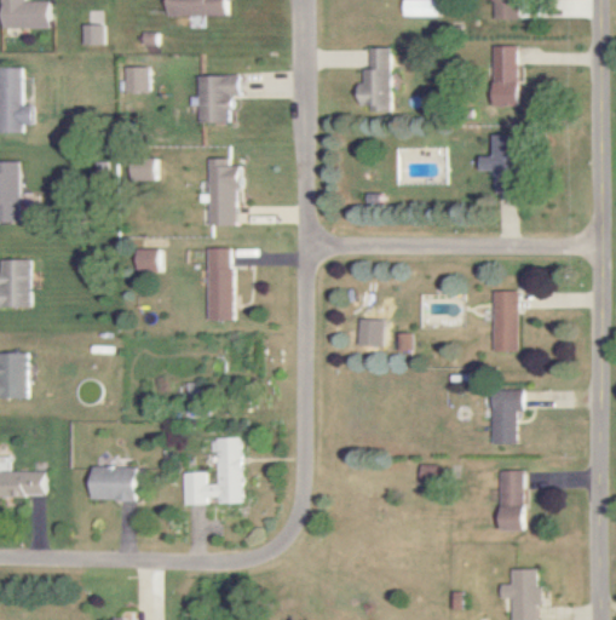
[(50,28),(50,3),(26,1),(24,0),(3,0),(3,28),(50,28)]
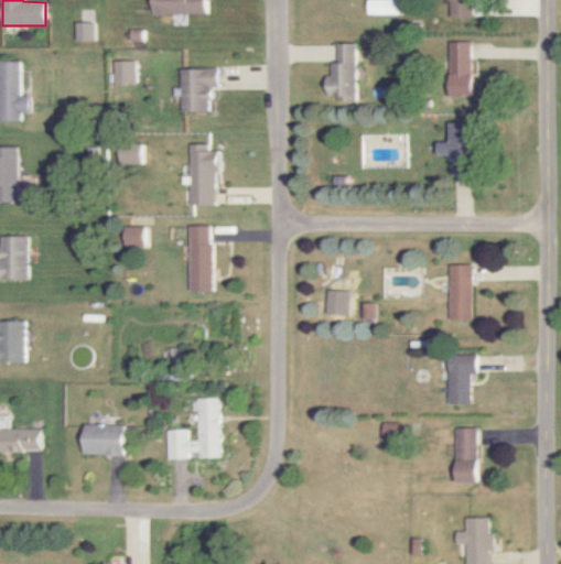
[(151,0),(151,14),(205,15),(205,0),(151,0)]
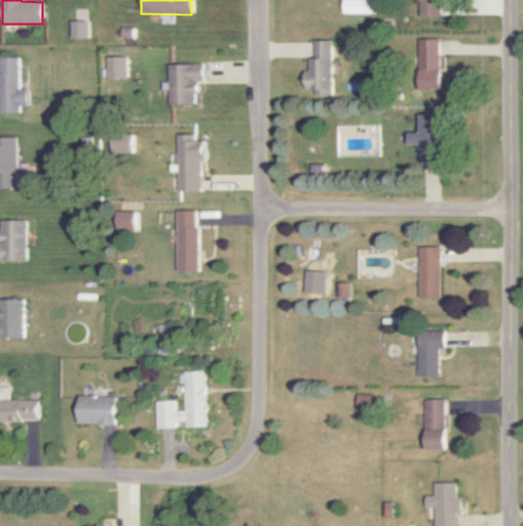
[(369,0),(340,0),(341,14),(370,13),(369,0)]
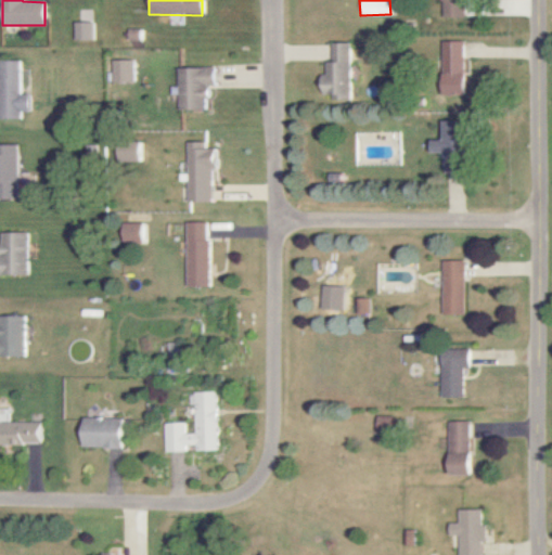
[(438,0),(439,17),(461,17),(460,0),(438,0)]
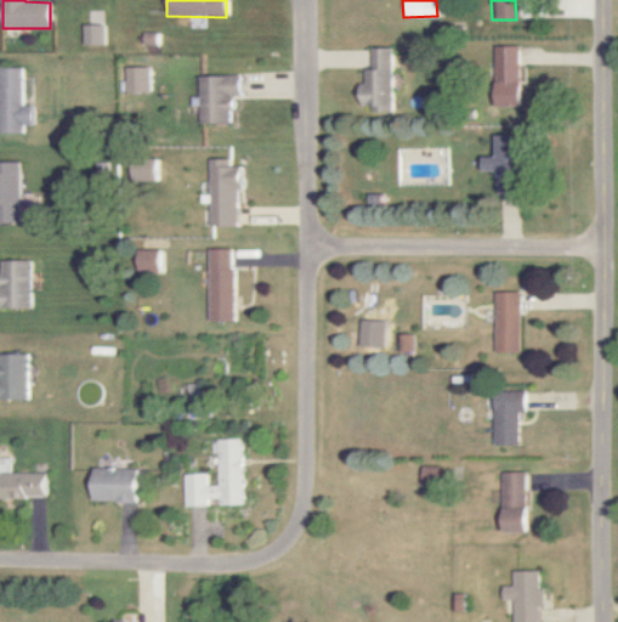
[(84,46),(103,45),(103,26),(84,26),(84,46)]
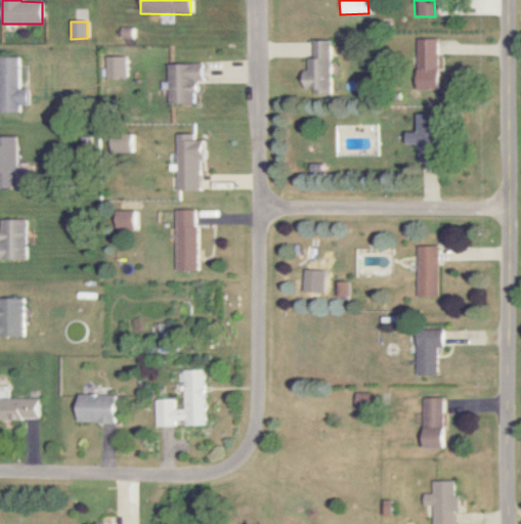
[(415,39),(416,90),(436,89),(434,39),(415,39)]
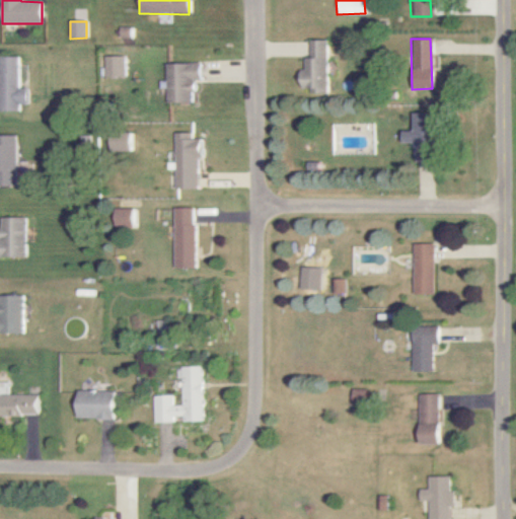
[(324,40),(308,40),(307,59),(302,58),(301,70),(299,70),(299,88),(307,88),(307,93),(323,93),(324,40)]
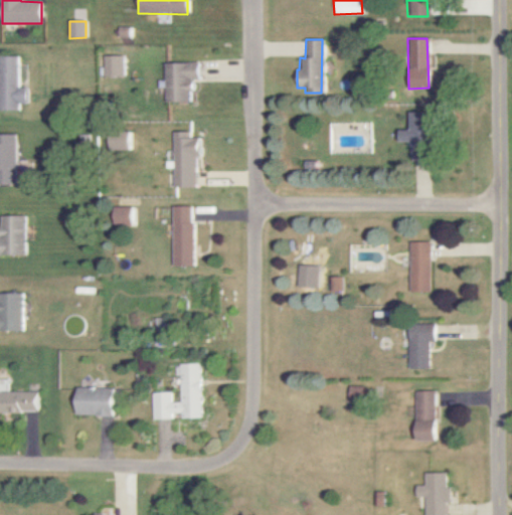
[(103,77),(123,76),(122,55),(103,56),(103,77)]
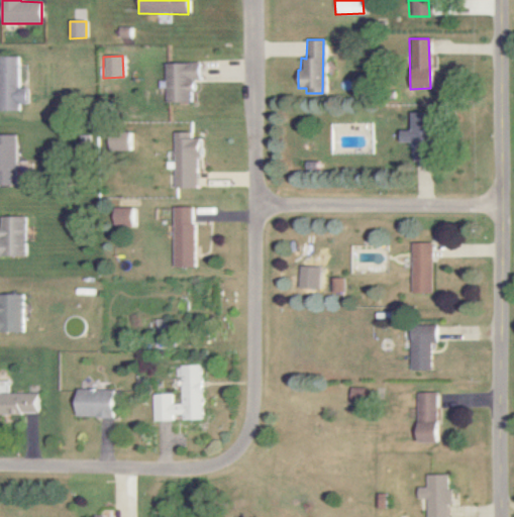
[(0,111),(18,111),(18,105),(26,105),(27,89),(18,89),(19,57),(0,57),(0,111)]
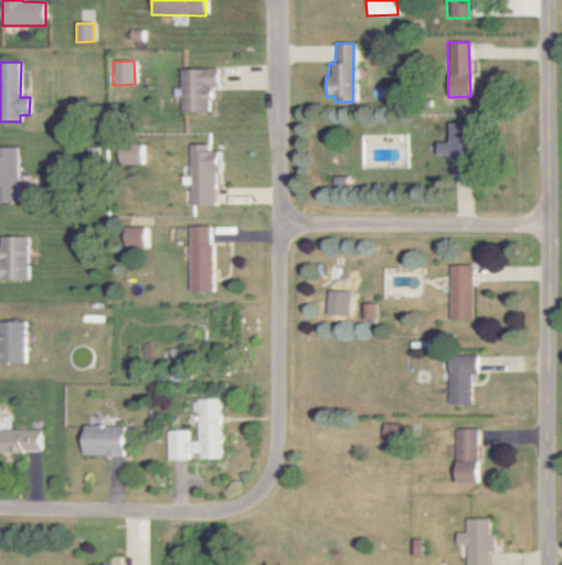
[(218,87),(216,68),(178,70),(179,113),(209,113),(209,87),(218,87)]
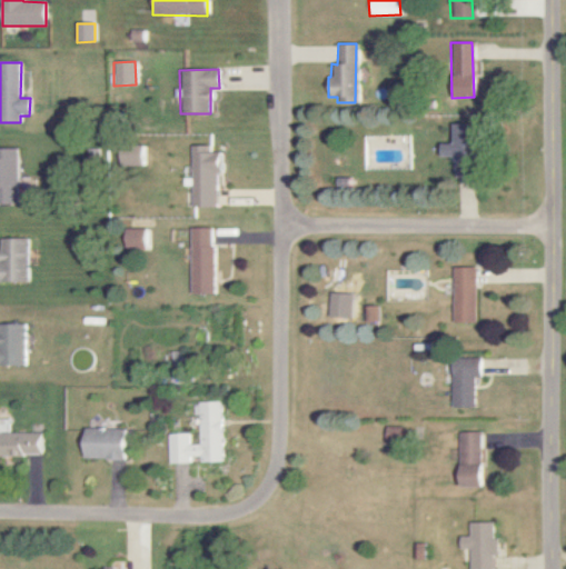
[(439,157),(452,157),(452,173),(468,173),(468,127),(450,127),(450,143),(439,143),(439,157)]
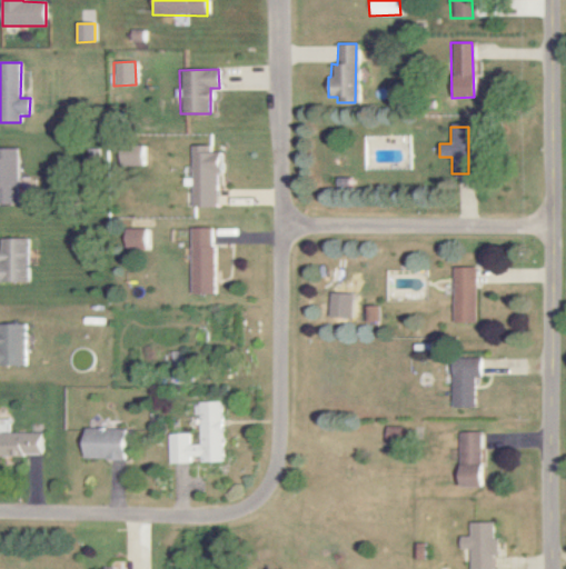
[(188,207),(212,208),(214,173),(219,173),(219,153),(207,153),(208,147),(189,146),(188,207)]
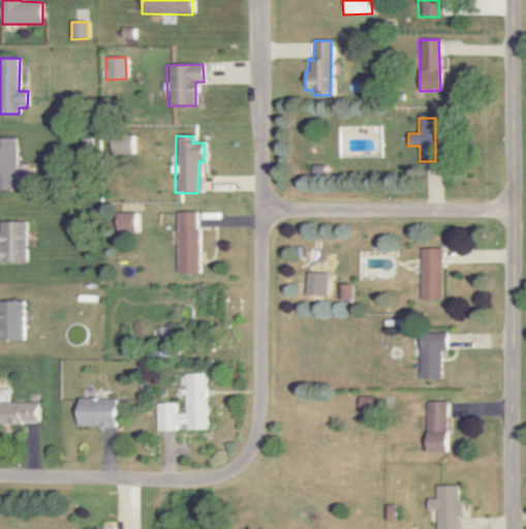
[(131,154),(130,136),(110,136),(111,155),(131,154)]
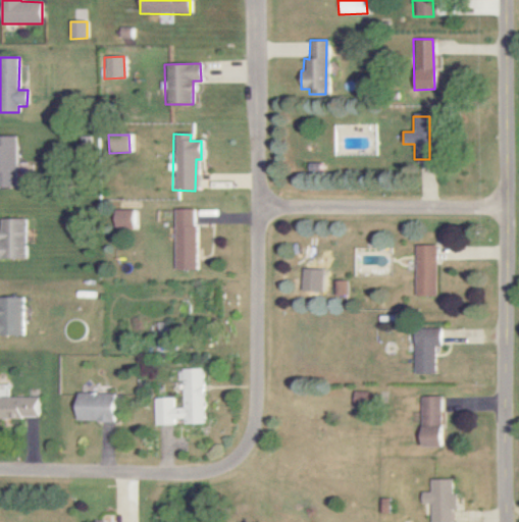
[(14,137),(0,137),(0,188),(15,188),(14,137)]
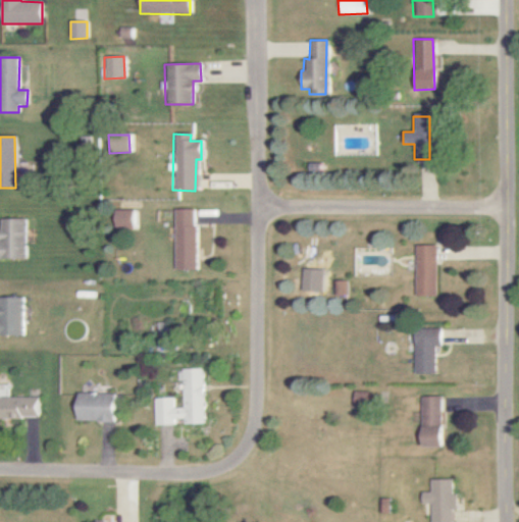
[(112,228),(131,228),(131,209),(112,209),(112,228)]
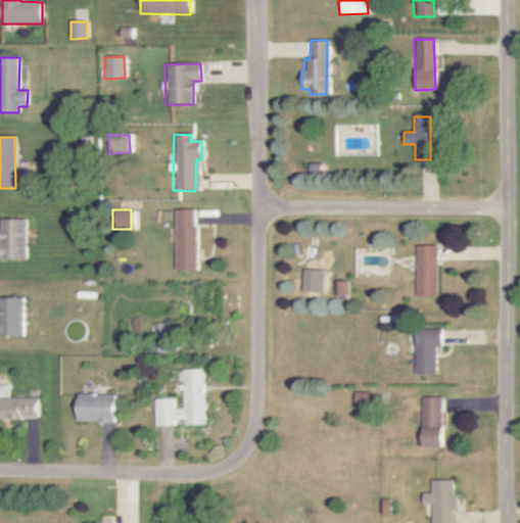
[(172,209),(173,271),(193,270),(193,209),(172,209)]
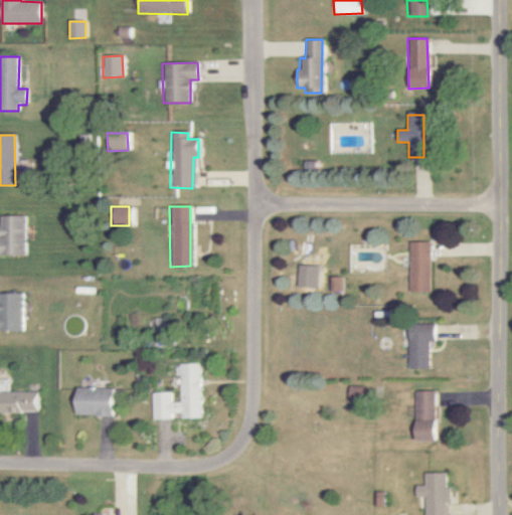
[(23,216),(0,216),(0,255),(24,255),(23,216)]
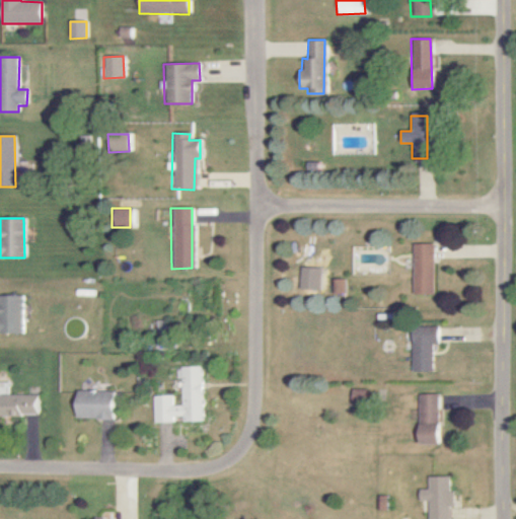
[(432,244),(411,243),(411,294),(431,294),(432,244)]
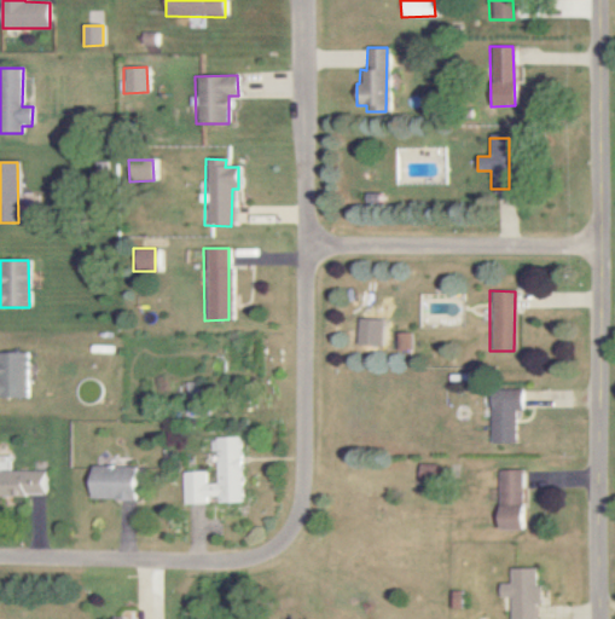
[(378,346),(378,320),(354,319),(354,345),(378,346)]
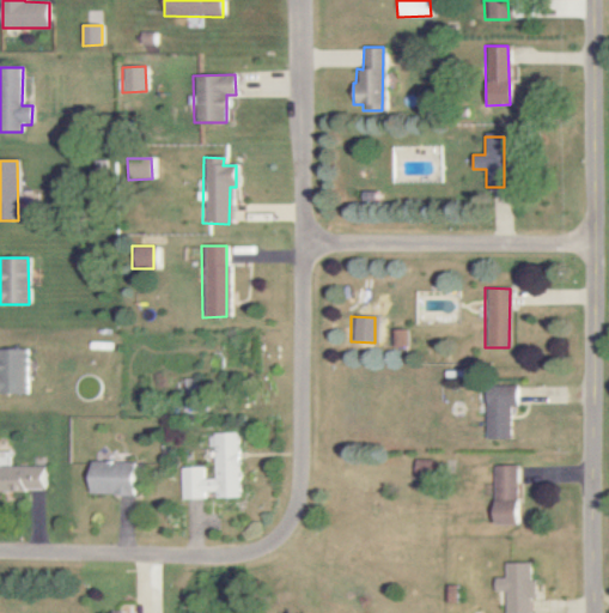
[(0,394),(26,394),(25,350),(0,350),(0,394)]
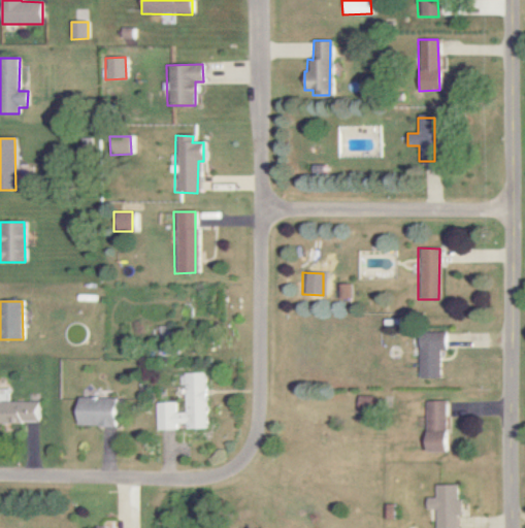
[(439,351),(445,351),(445,333),(418,333),(418,378),(438,378),(439,351)]
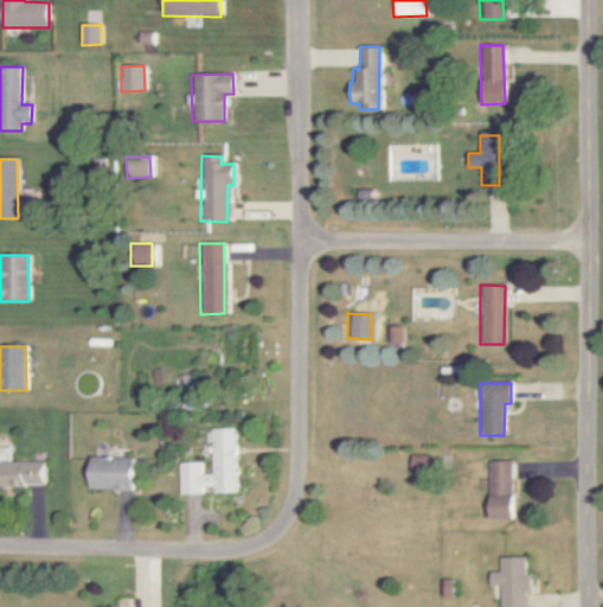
[(236,492),(233,429),(203,430),(203,443),(210,443),(211,475),(199,475),(199,464),(178,464),(179,496),(201,494),(201,493),(236,492)]
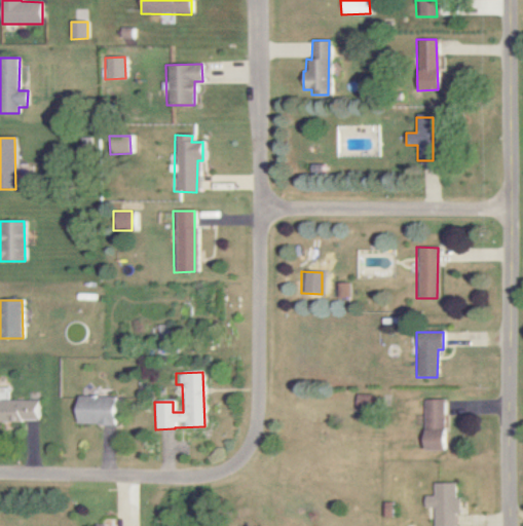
[(78,424),(115,425),(116,398),(79,397),(78,424)]
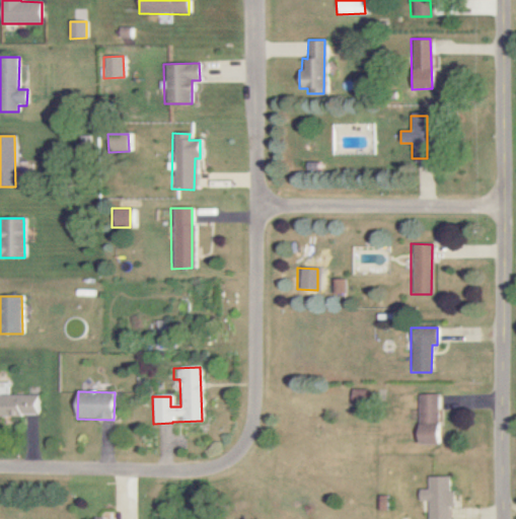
[(0,416),(39,416),(39,395),(0,395),(0,416)]
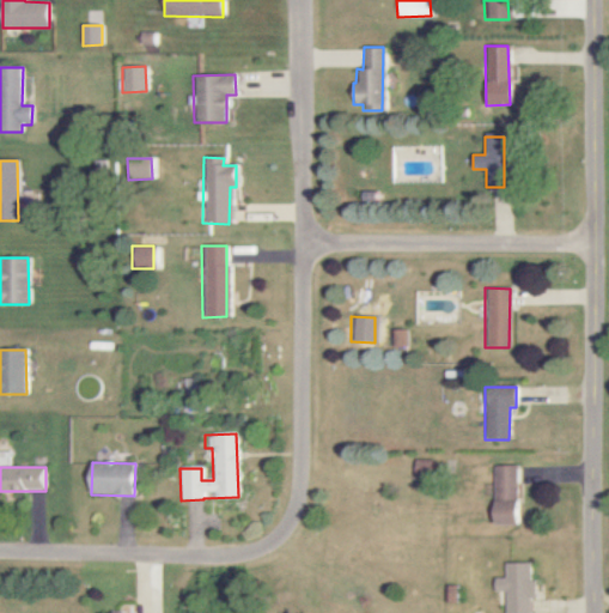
[(518,526),(518,467),(494,467),(494,526),(518,526)]
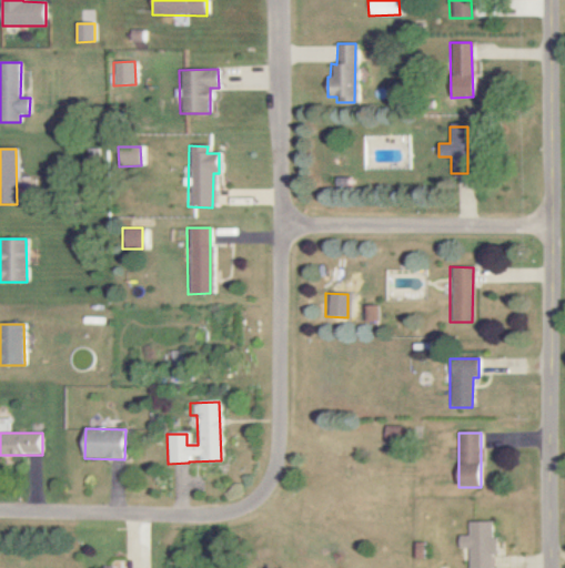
[(492,521),(468,523),(468,536),(458,536),(458,549),(468,549),(468,567),(492,567),(492,554),(496,554),(496,538),(492,538),(492,521)]
